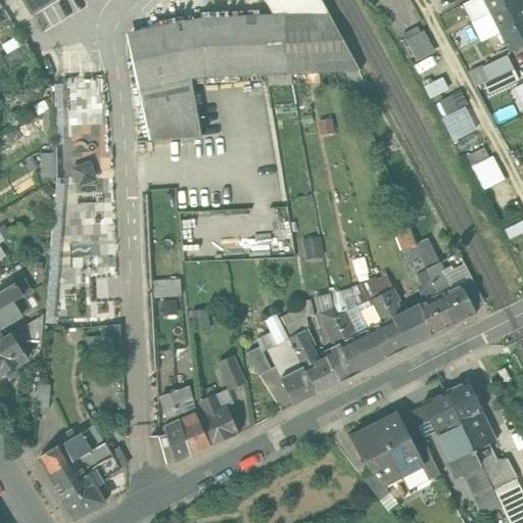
[(22,0),(32,14),(55,0),(22,0)]
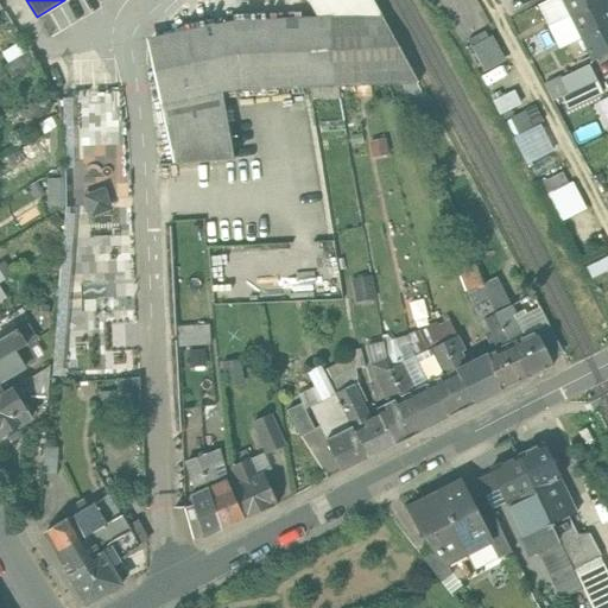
[(373,0),(308,0),(317,17),(381,13),(373,0)]
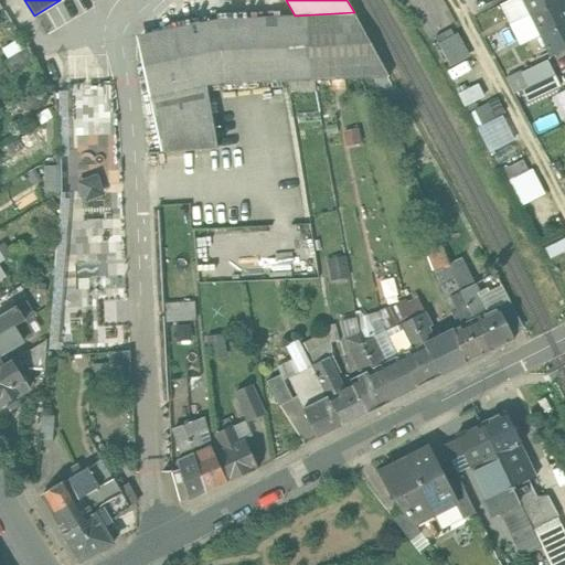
[(523,0),(531,16),(561,0),(523,0)]
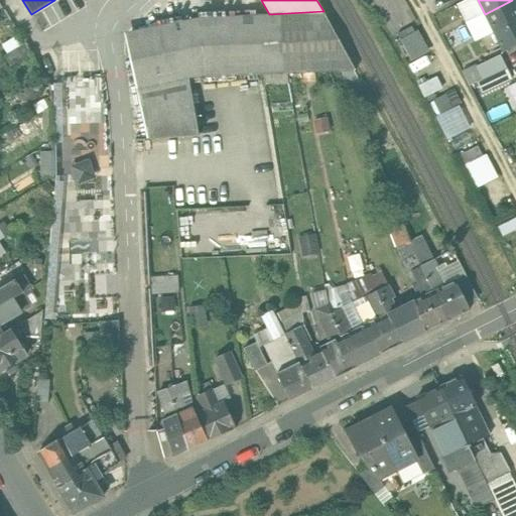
[(515,3),(514,0),(512,0),(485,14),(494,32),(515,21),(515,3)]
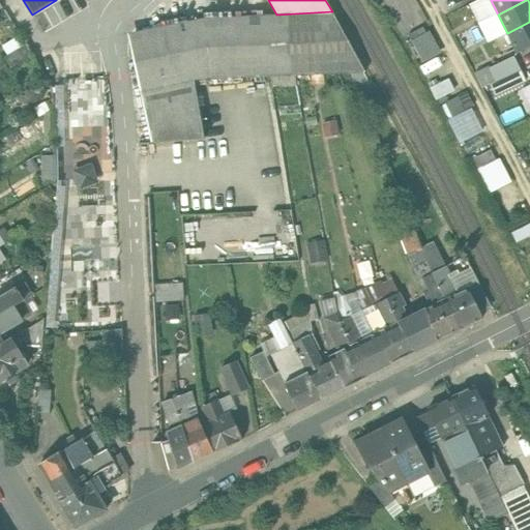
[(205,19),(165,27),(171,55),(134,62),(151,143),(204,140),(194,80),(365,71),(332,11),(276,15),(205,19)]
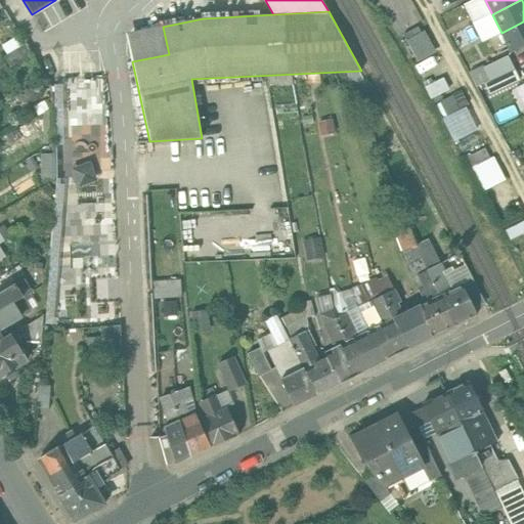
[(523,22),(501,33),(512,52),(523,46),(523,22)]
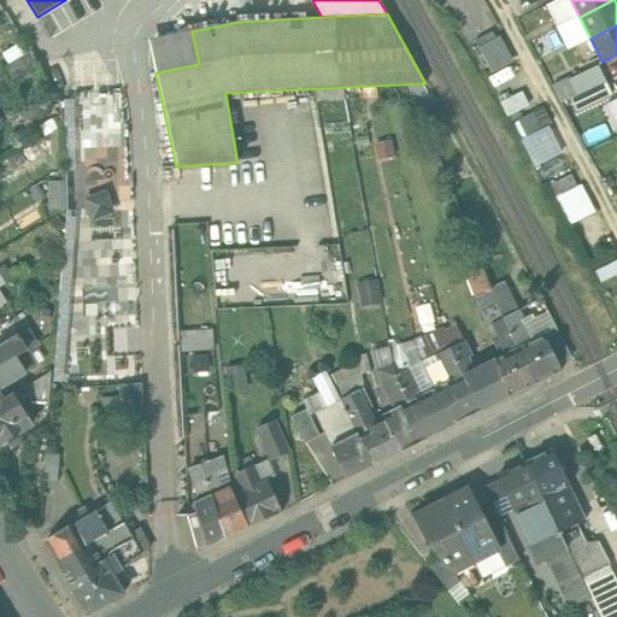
[(479,37),(492,71),(515,62),(501,29),(479,37)]
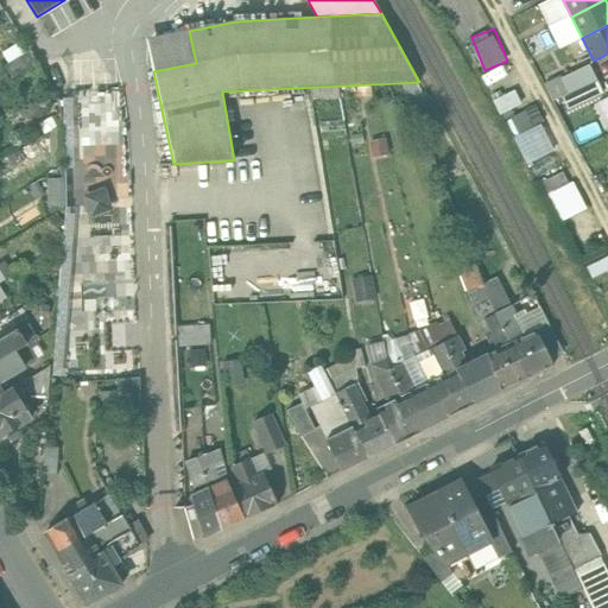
[(189,31),(147,39),(153,71),(196,63),(189,31)]
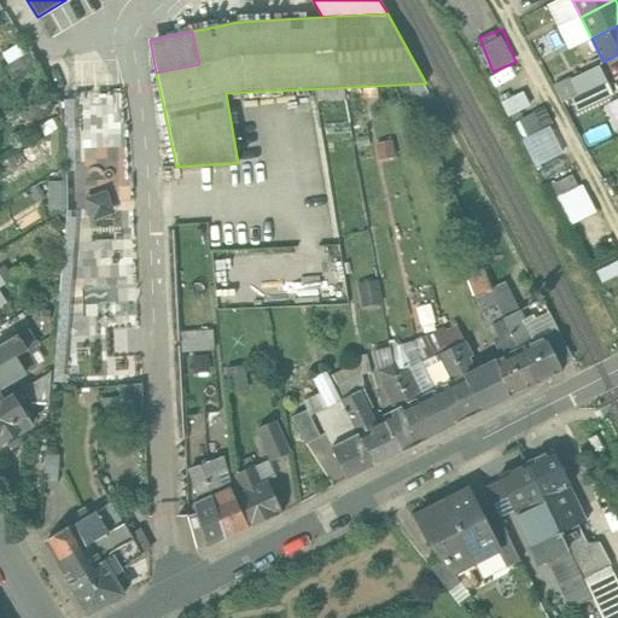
[(29,52),(5,66),(16,83),(40,68),(29,52)]
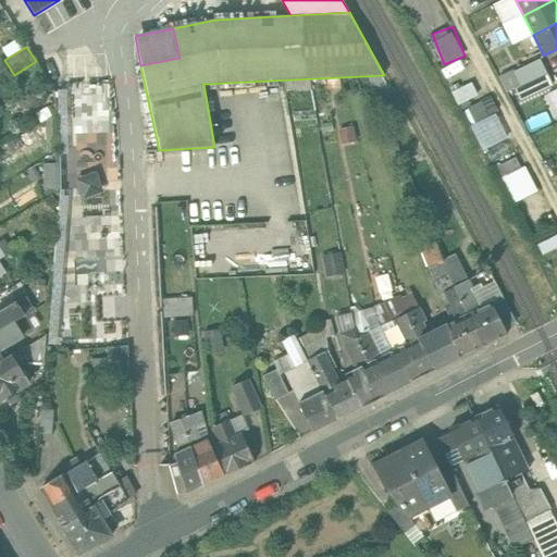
[(540,60),(516,72),(522,86),(547,73),(542,61),(540,60)]
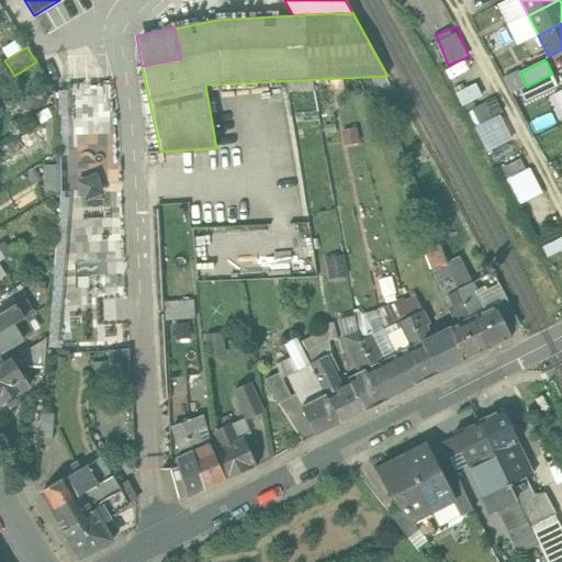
[(44,78),(40,70),(34,74),(37,80),(44,78)]
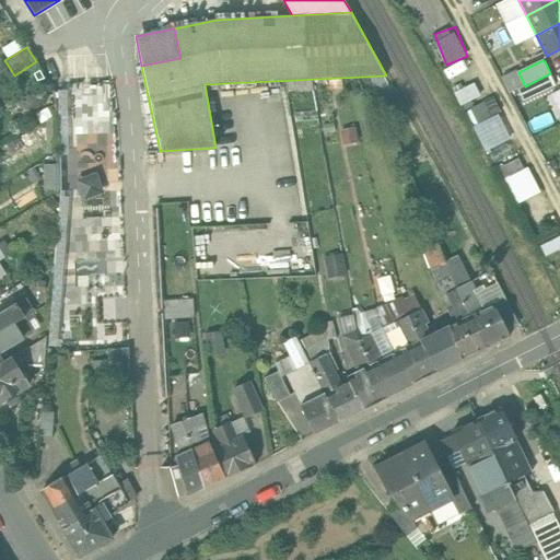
[(525,86),(520,89),(525,101),(557,86),(550,73),(525,86)]
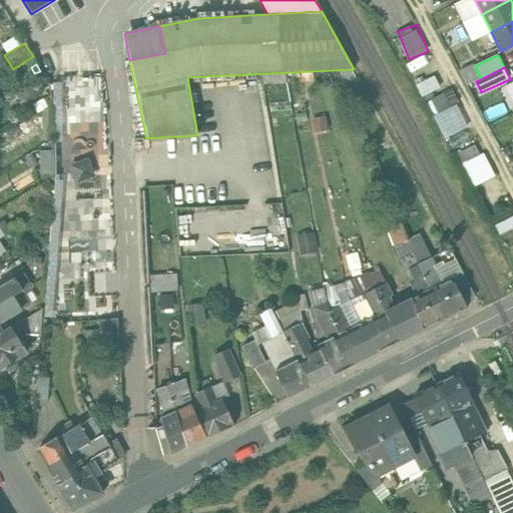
[(438,76),(419,82),(422,94),(441,88),(438,76)]
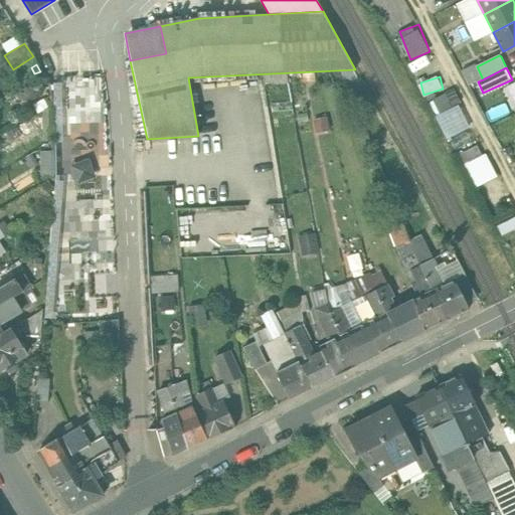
[(455,88),(431,102),(438,115),(462,101),(455,88)]
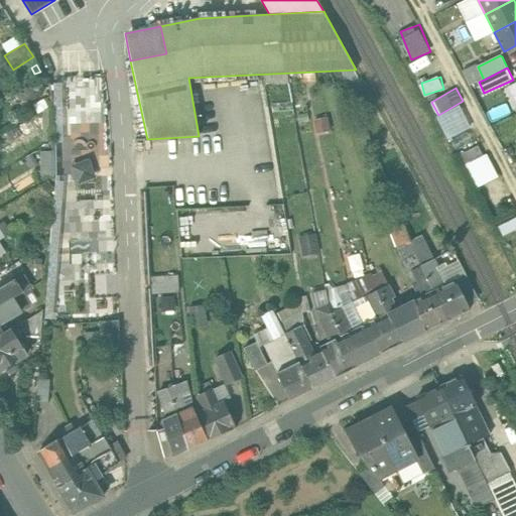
[(464,105),(439,113),(446,137),(472,129),(464,105)]
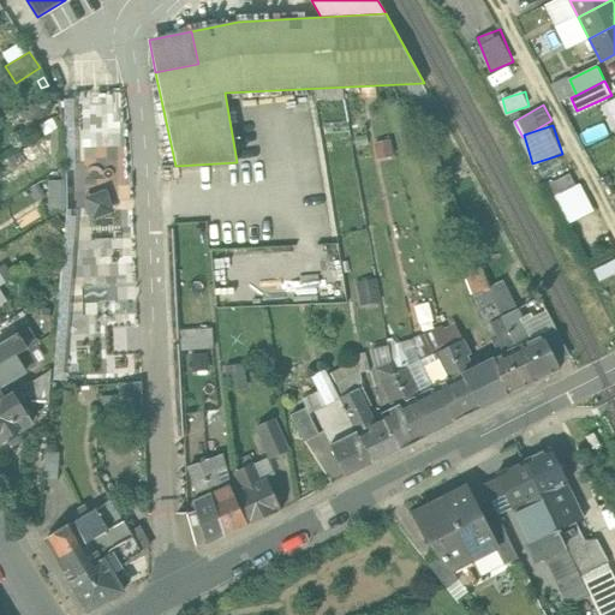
[(614,156),(609,145),(599,150),(607,165),(614,160),(614,156)]
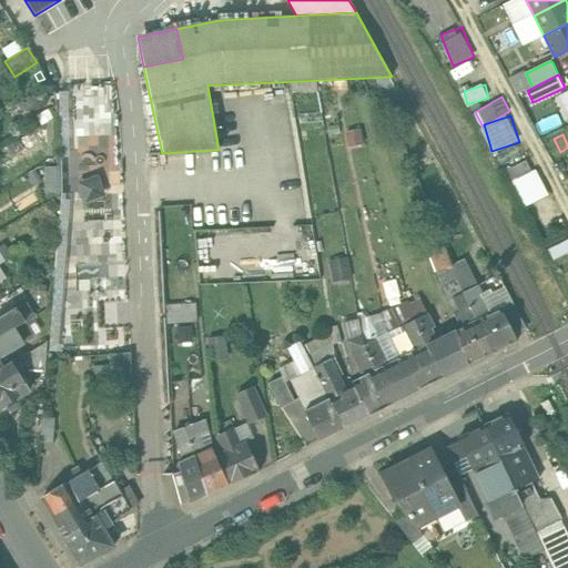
[(516,179),(531,169),(526,159),(509,170),(516,179)]
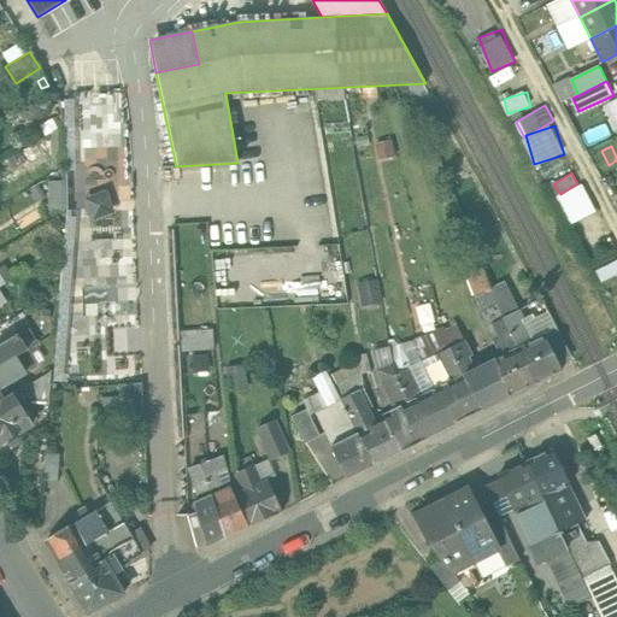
[(50,207),(68,206),(66,178),(48,180),(50,207)]
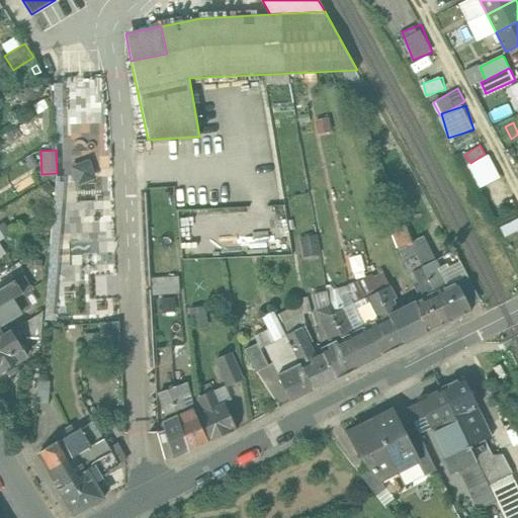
[(479,187),(501,178),(491,154),(468,163),(479,187)]
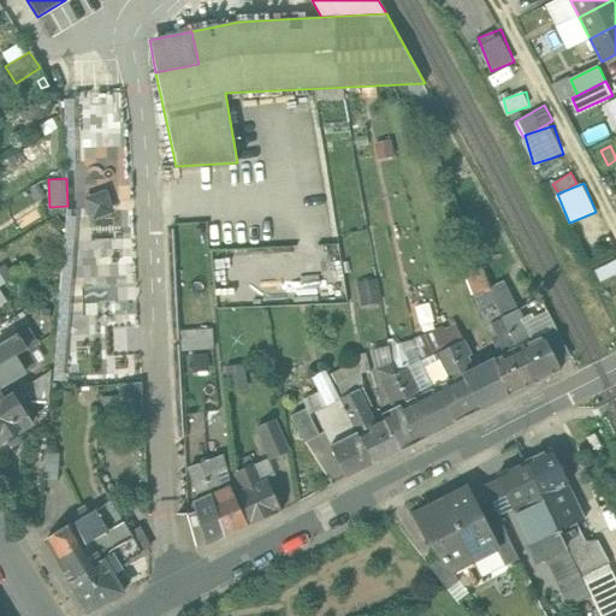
[(88,214),(116,212),(113,191),(87,194),(88,214)]
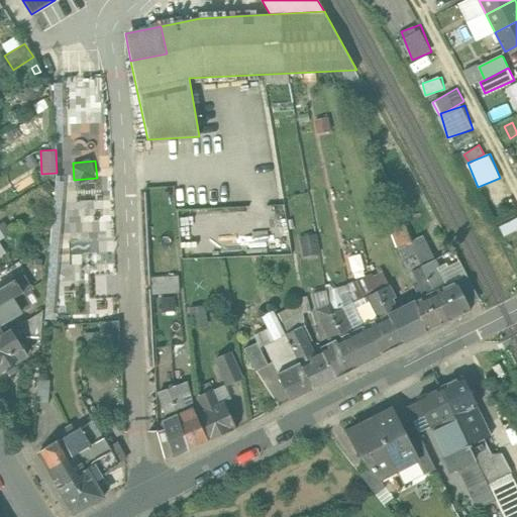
[(177,229),(237,230),(238,211),(178,210),(177,229)]
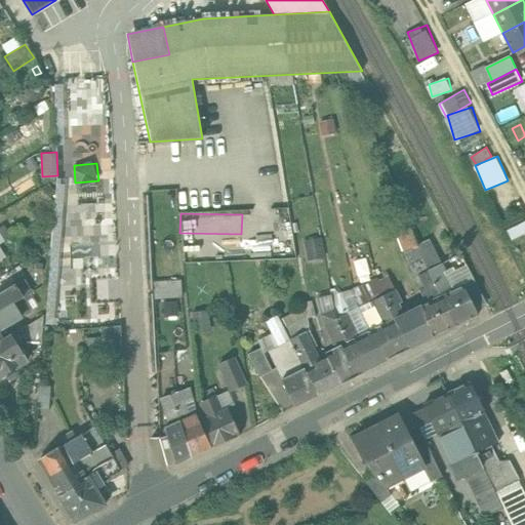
[(524,221),(506,232),(510,241),(524,233),(524,221)]
